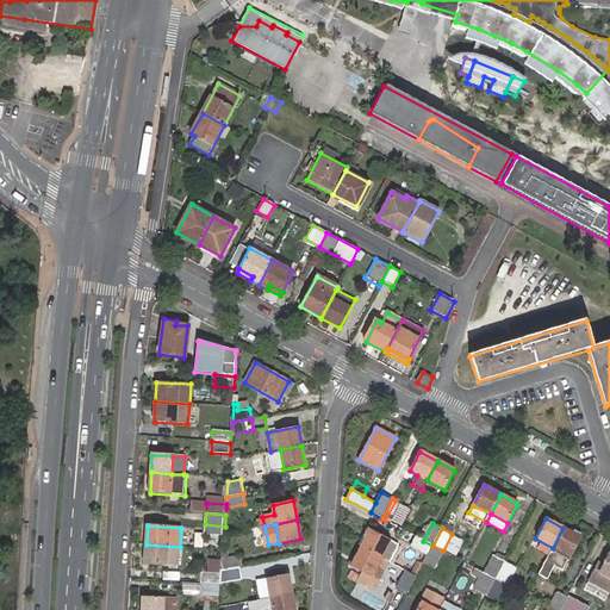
[(580,537),(562,528),(553,548),(539,573),(548,578),(554,567),(562,572),(580,537)]
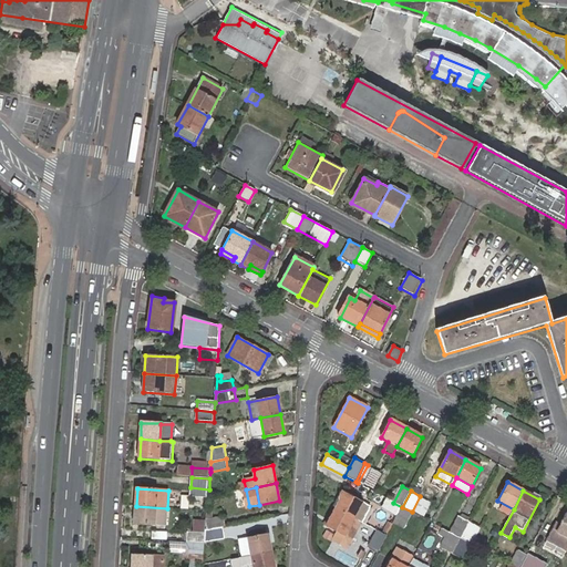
[(361,522),(362,523),(370,506),(344,492),(336,508),(361,522)]
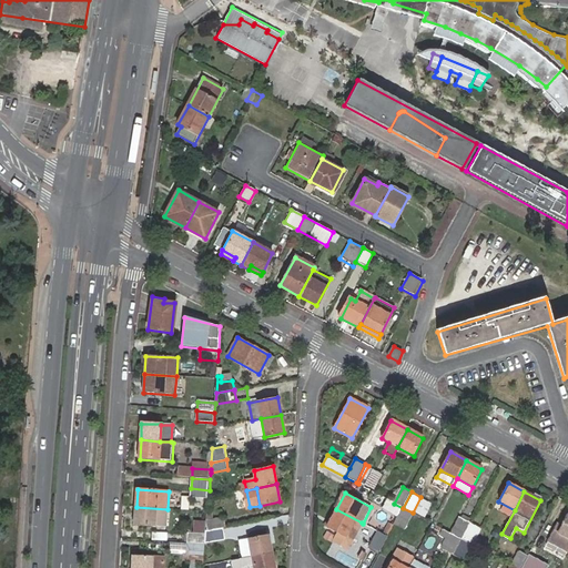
[(432,503),(421,497),(413,513),(424,519),(432,503)]
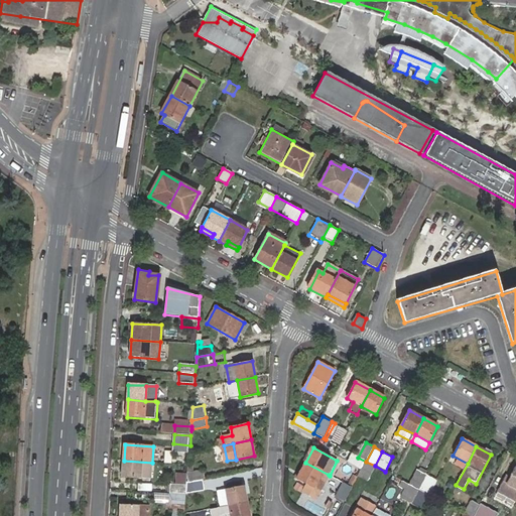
[(362,471),(366,462),(358,458),(353,455),(348,463),(362,471)]
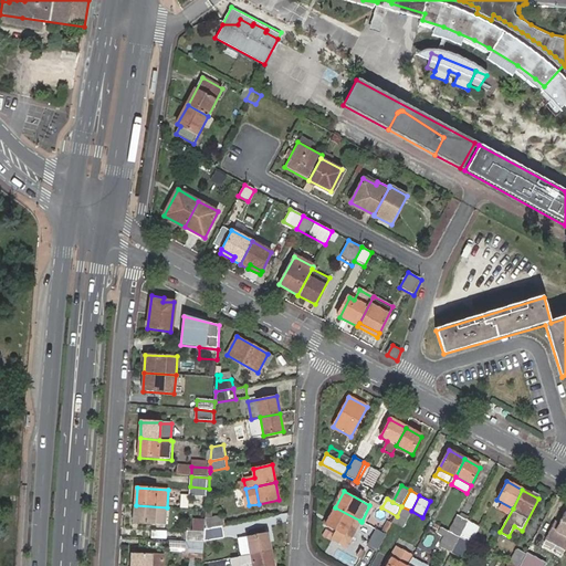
[(167,507),(136,505),(134,524),(166,526),(167,507)]
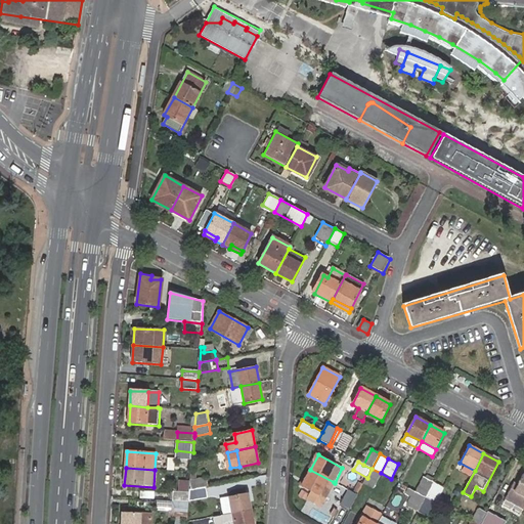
[(373,488),(381,473),(372,469),(367,478),(364,483),(373,488)]
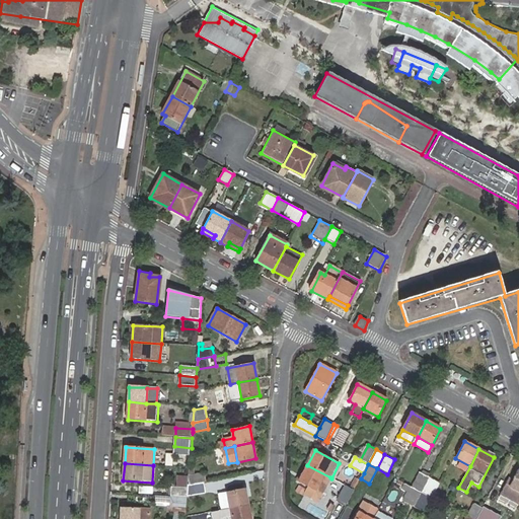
[(330,477),(307,465),(298,482),(309,488),(305,495),(317,501),(330,477)]
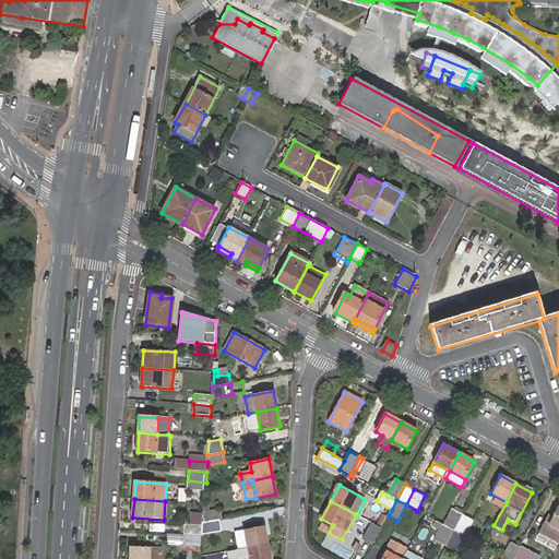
[(558,506),(558,507),(551,519),(549,522),(547,521),(540,533),(558,542),(558,506)]
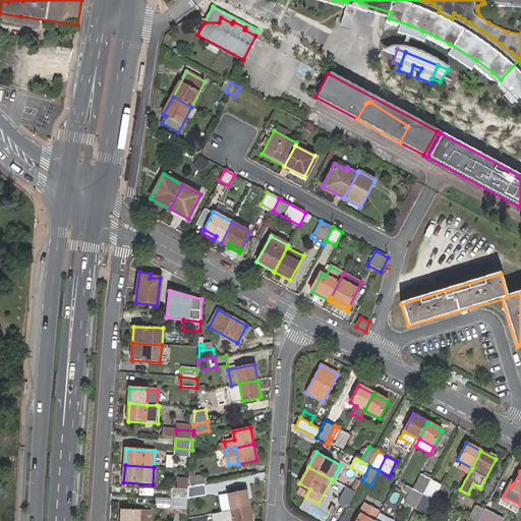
[(190,478),(189,487),(206,484),(208,483),(207,475),(190,478)]
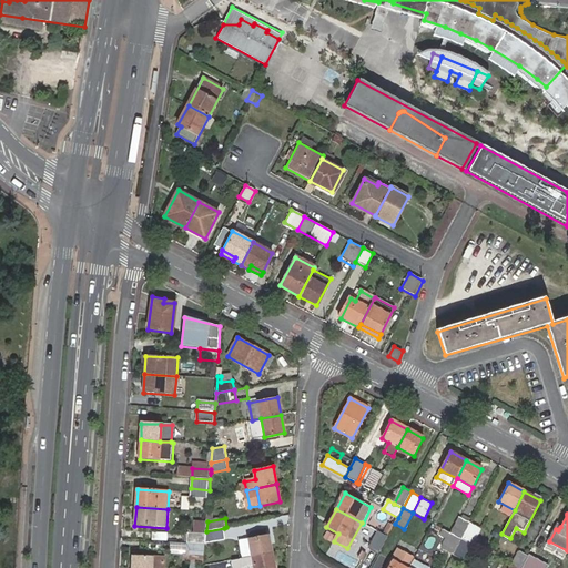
[(460,518),(452,534),(462,539),(470,523),(460,518)]
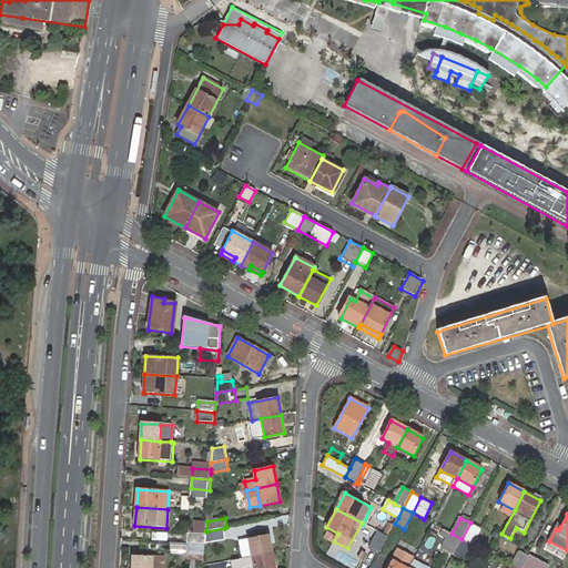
[(480,528),(470,523),(462,539),(472,545),(480,528)]
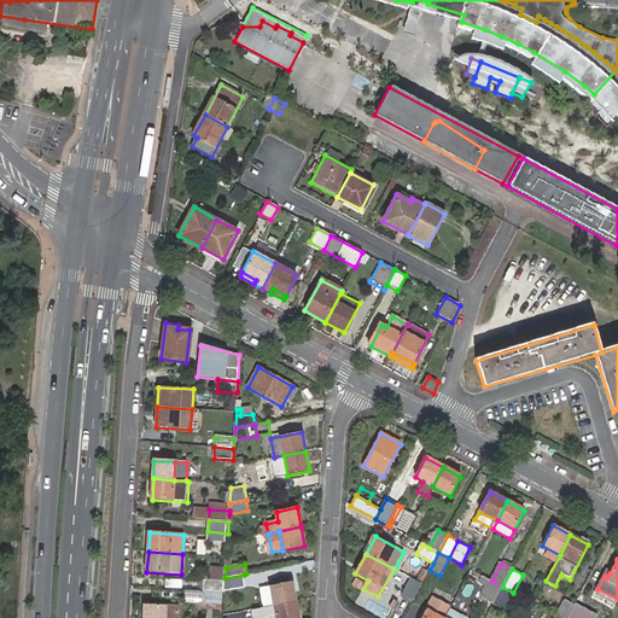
[(225,578),(225,582),(225,590),(246,586),(244,575),(225,578)]
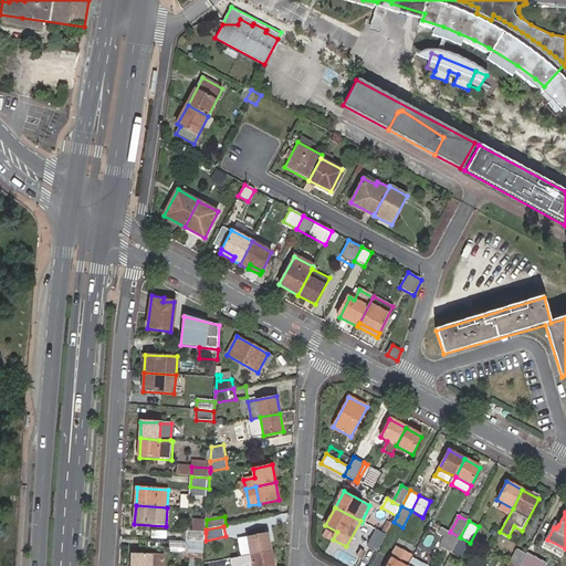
[(450,532),(441,527),(438,533),(446,537),(440,547),(451,554),(460,537),(450,532)]
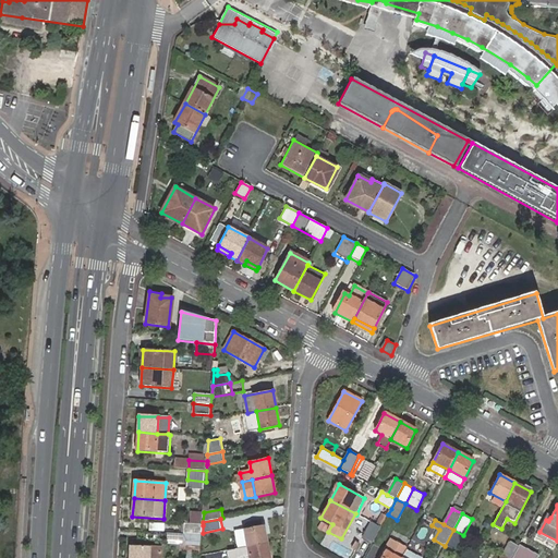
[(372,544),(380,528),(372,522),(363,538),(372,544)]
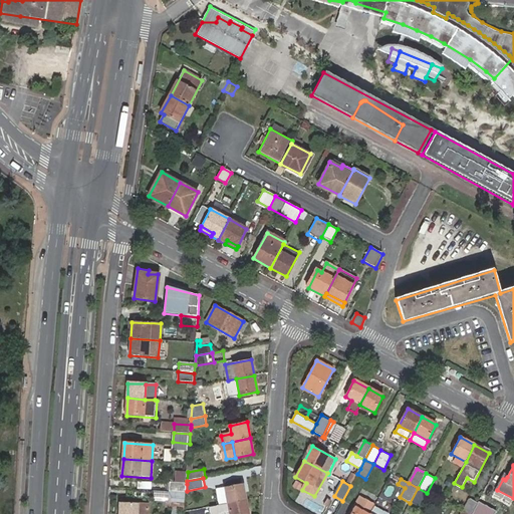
[(171,483),(170,493),(187,494),(187,491),(187,484),(171,483)]
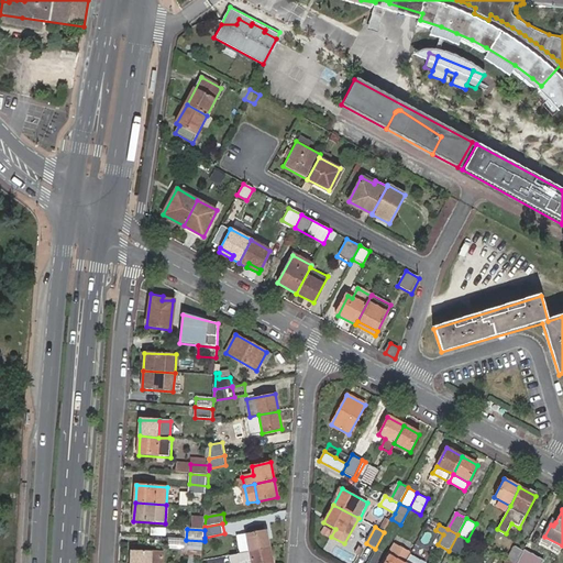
[(246,534),(250,552),(271,548),(267,530),(246,534)]
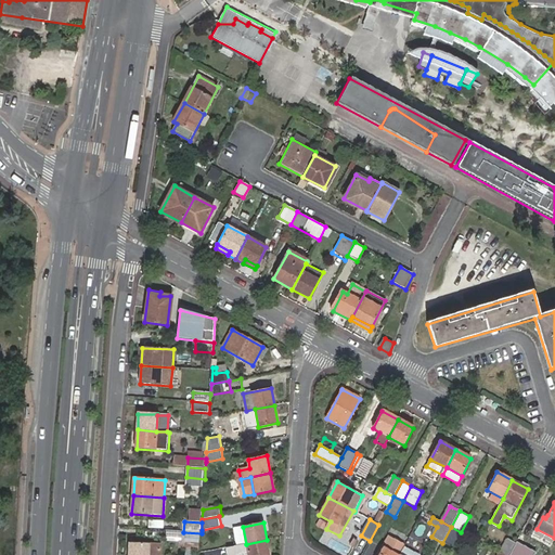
[(451,527),(442,543),(452,549),(461,532),(451,527)]
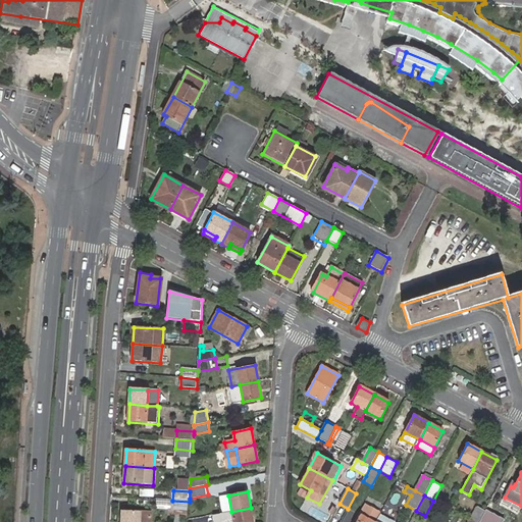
[(190,502),(172,501),(172,511),(189,512),(190,502)]
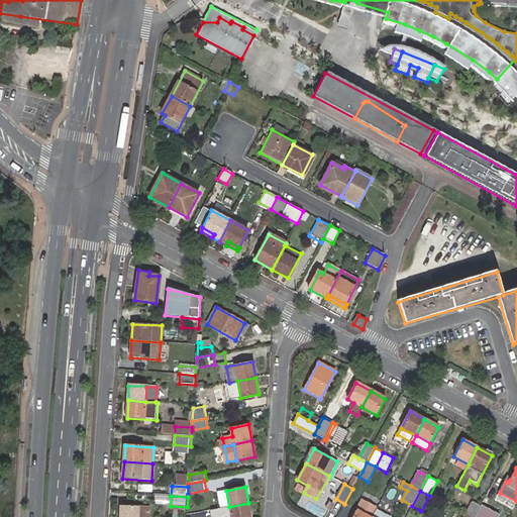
[(372,516),(377,508),(362,500),(352,516),(372,516)]
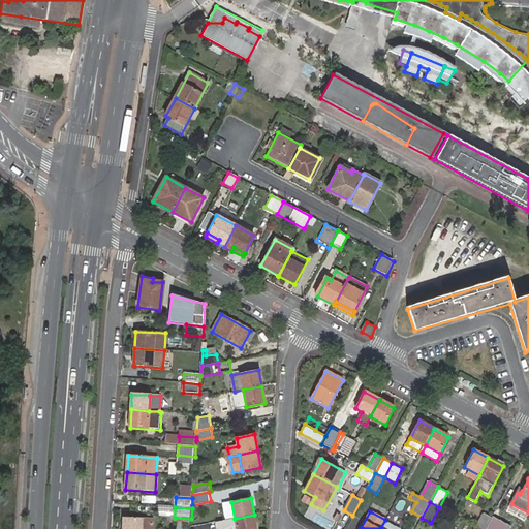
[(479,528),(486,528),(492,519),(483,514),(475,527),(479,528)]
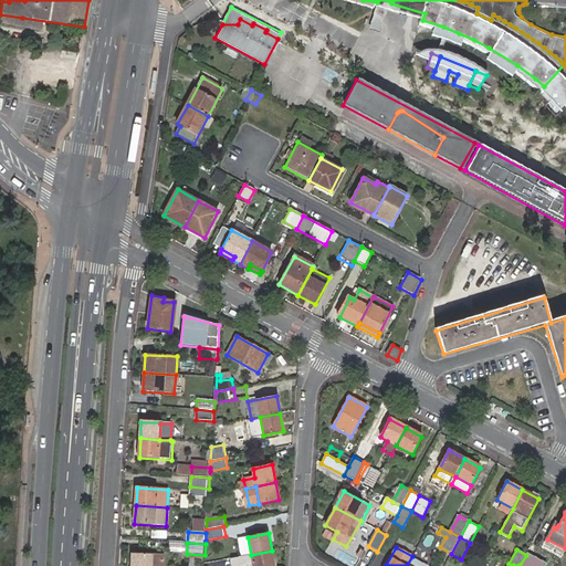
[(274,565),(272,551),(251,555),(252,565),(274,565)]
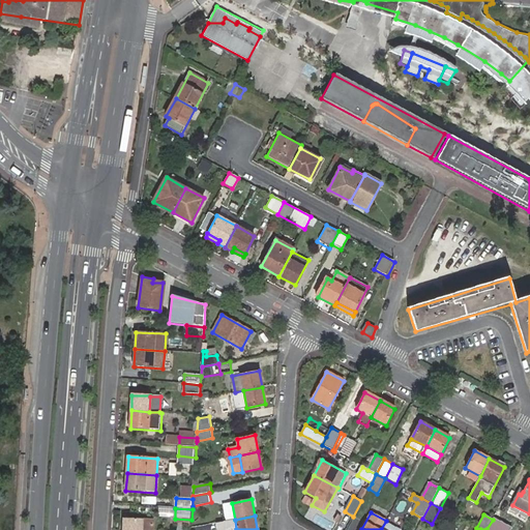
[(124,520),(123,529),(142,529),(143,521),(124,520)]
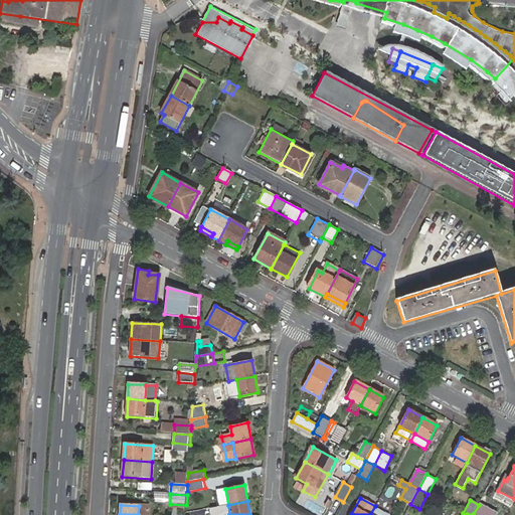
[(229,514),(228,505),(218,507),(219,514),(229,514)]
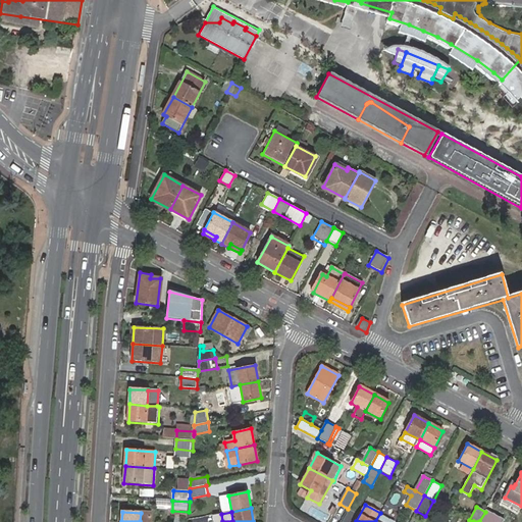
[(489,521),(493,516),(485,512),(479,521),(489,521)]
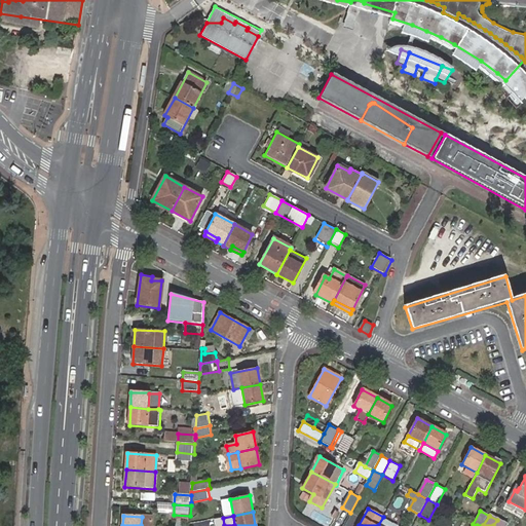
[(151,525),(152,517),(142,517),(141,525),(151,525)]
